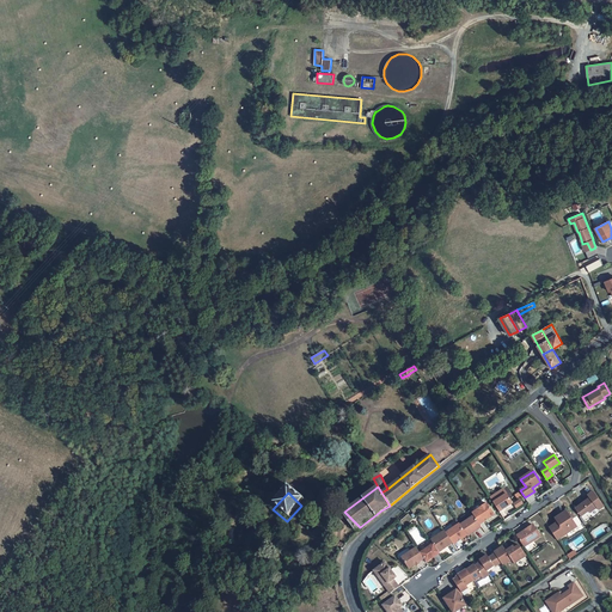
[(507,494),(494,502),(500,512),(513,502),(507,494)]
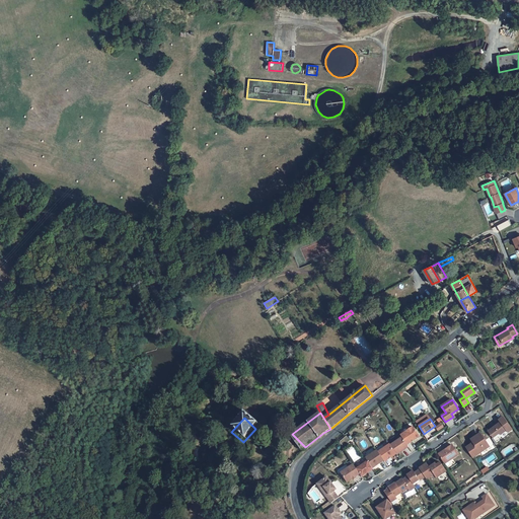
[(500,422),(488,432),(492,439),(500,433),(501,435),(507,431),(500,422)]
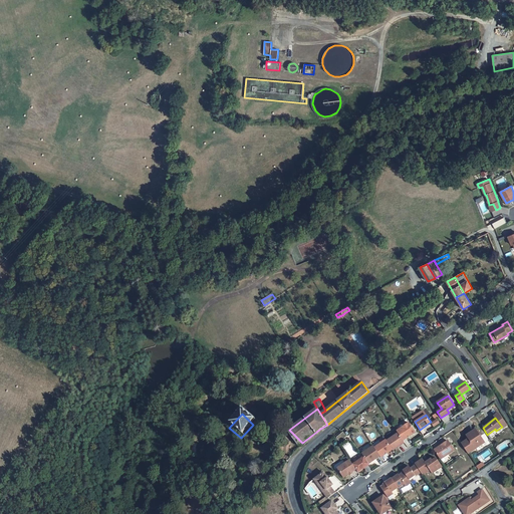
[(430,423),(433,428),(440,424),(437,419),(430,423)]
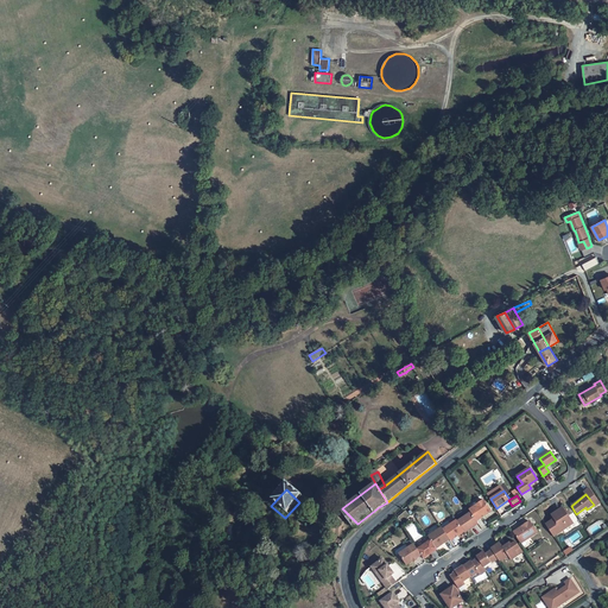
[(492,511),(483,500),(475,506),(476,507),(470,511),(472,512),(476,521),(492,511)]
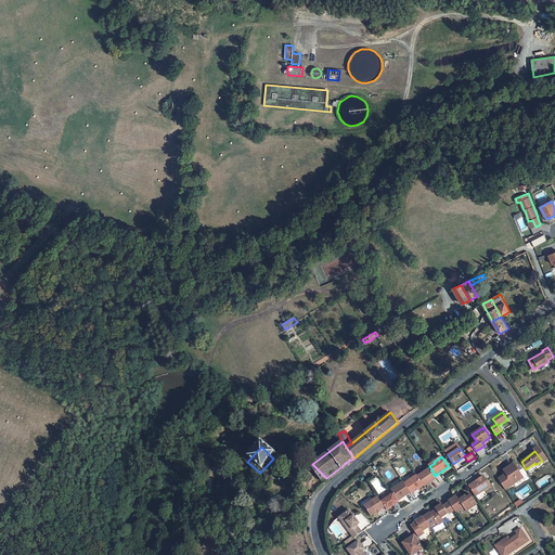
[(512,460),(502,466),(504,469),(514,463),(512,460)]
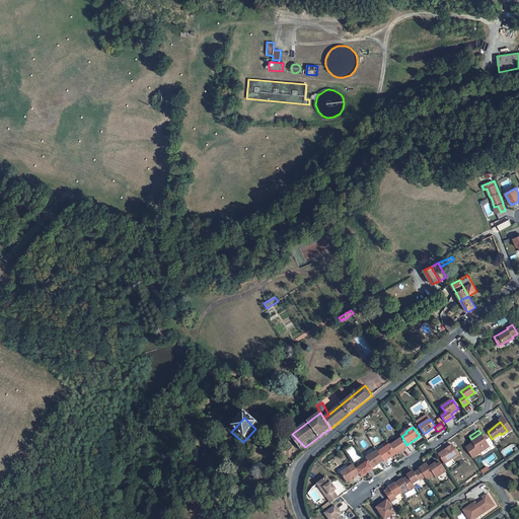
[(463,444),(470,454),(487,443),(480,433),(471,439),(463,444)]
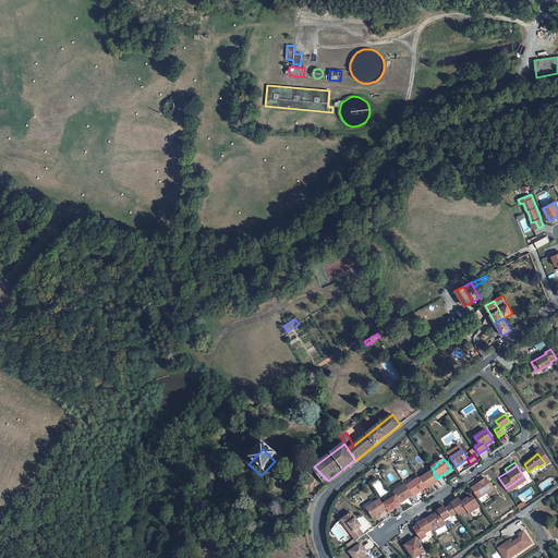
[(328,488),(324,484),(311,470),(307,473),(325,492),(328,488)]
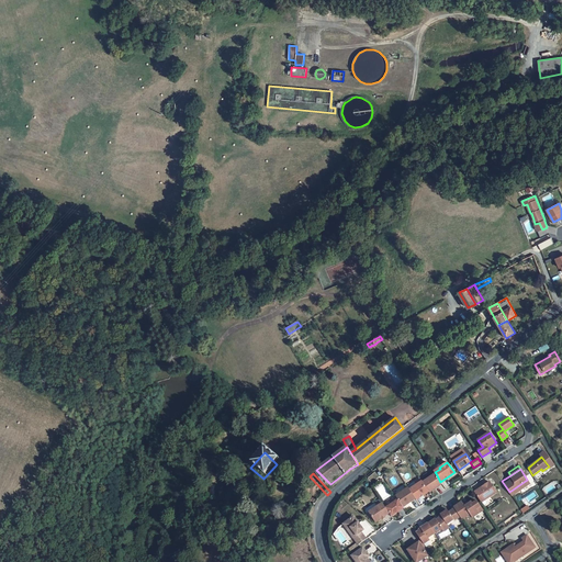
[(440,482),(436,473),(423,482),(429,491),(430,492),(442,484),(440,482)]
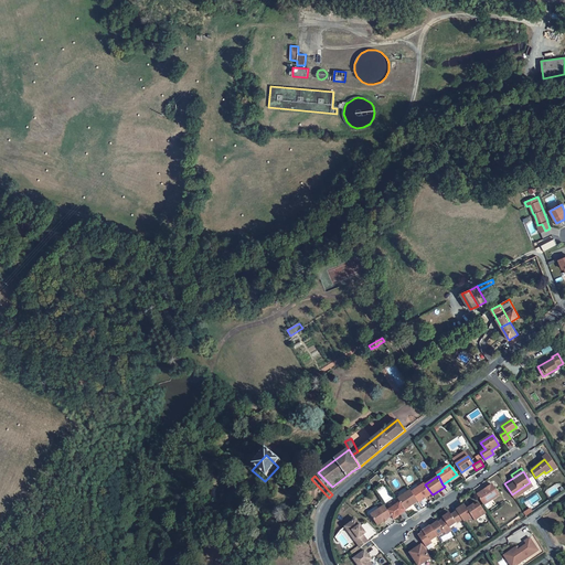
[(425,483),(412,492),(418,501),(419,502),(432,493),(425,484),(425,483)]
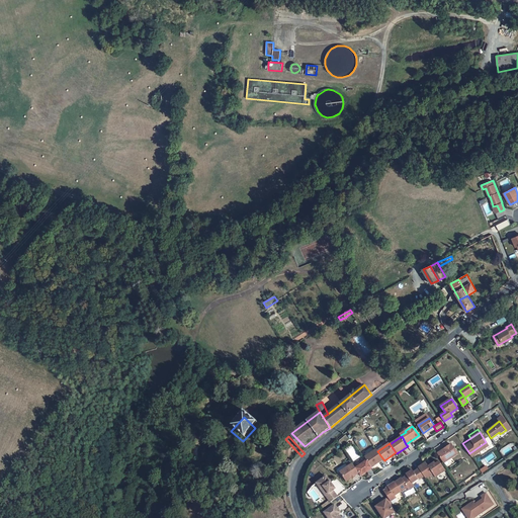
[(444,450),(438,454),(443,462),(457,453),(451,444),(447,447),(443,449),(444,450)]
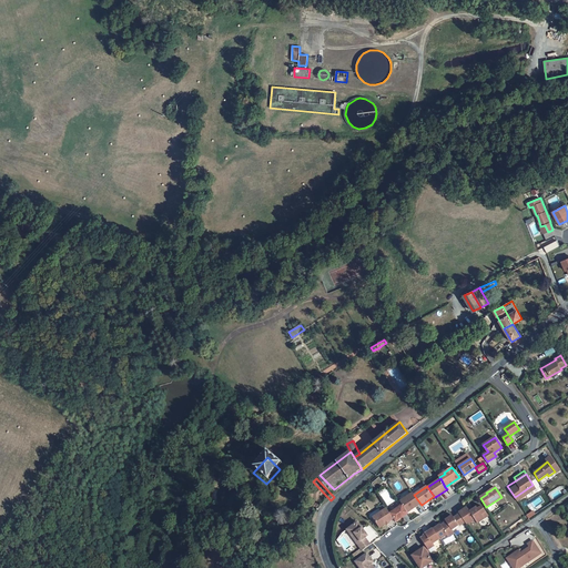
[(489,488),(479,496),(480,498),(487,494),(486,493),(490,490),(489,488)]
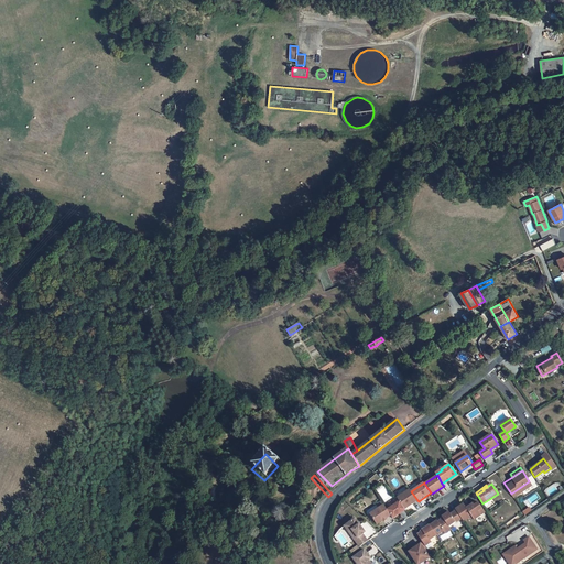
[(400,501),(404,509),(418,500),(411,491),(410,489),(398,498),(400,501)]
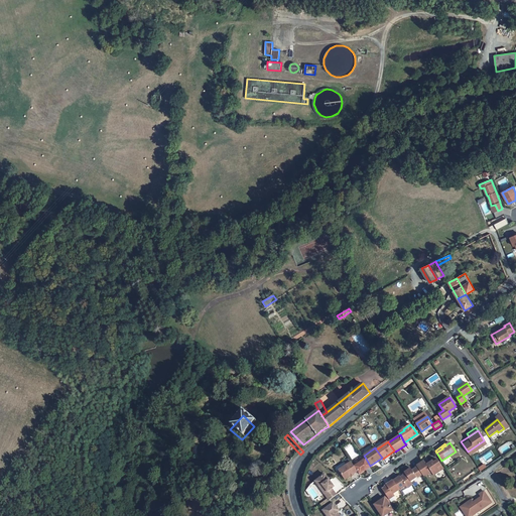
[(366,459),(355,467),(358,471),(360,474),(371,467),(370,466),(366,459)]
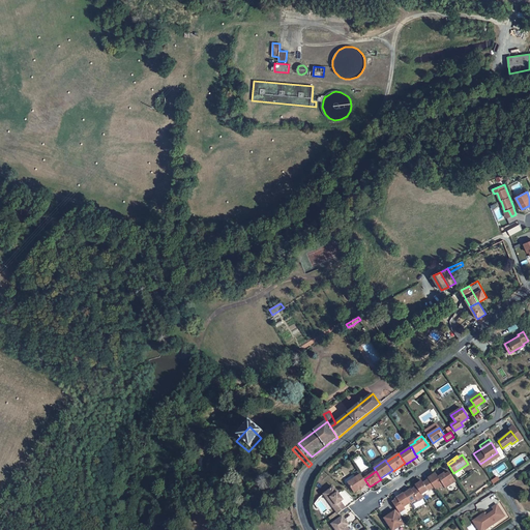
[(436,473),(429,478),(429,479),(434,487),(436,490),(443,484),(445,489),(452,483),(449,480),(453,477),(450,472),(447,474),(446,475),(445,473),(442,475),(439,477),(436,473)]
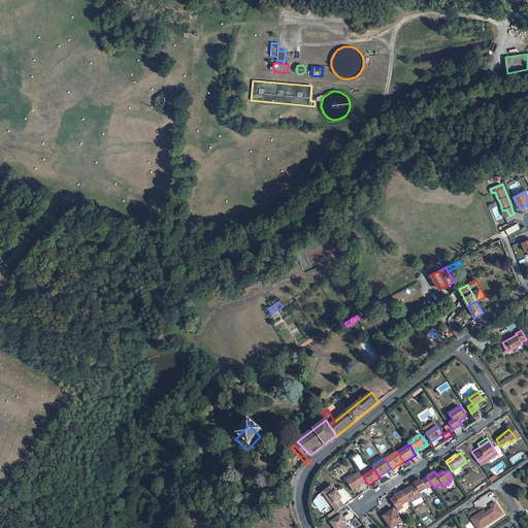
[(363,477),(360,472),(347,481),(354,491),(359,487),(360,488),(362,486),(362,485),(366,482),(363,477)]
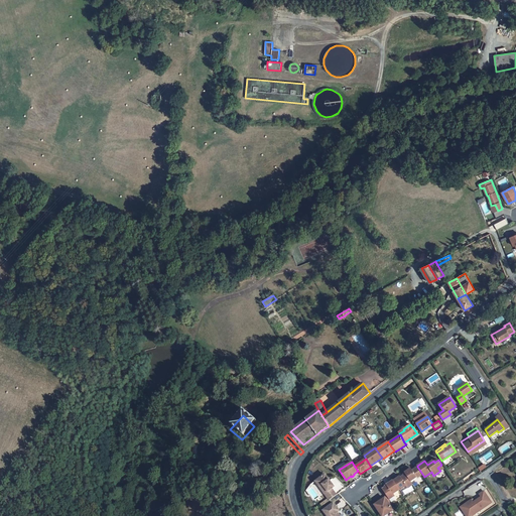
[(422,474),(417,467),(412,471),(411,468),(404,473),(405,474),(410,482),(417,477),(417,478),(422,474)]
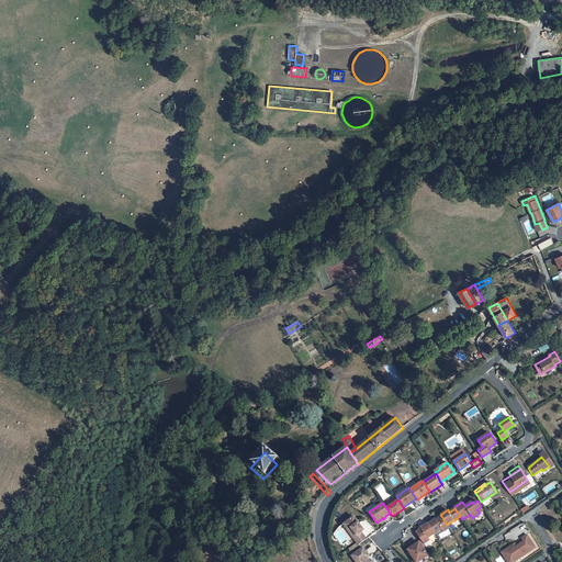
[(447,525),(441,516),(436,520),(436,518),(428,524),(435,534),(436,534),(442,529),(444,531),(449,528),(447,525)]
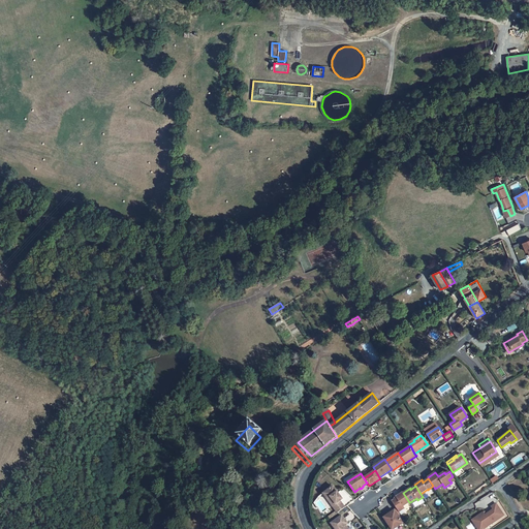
[(336,503),(338,501),(329,489),(318,496),(322,501),(325,499),(331,506),(336,503)]
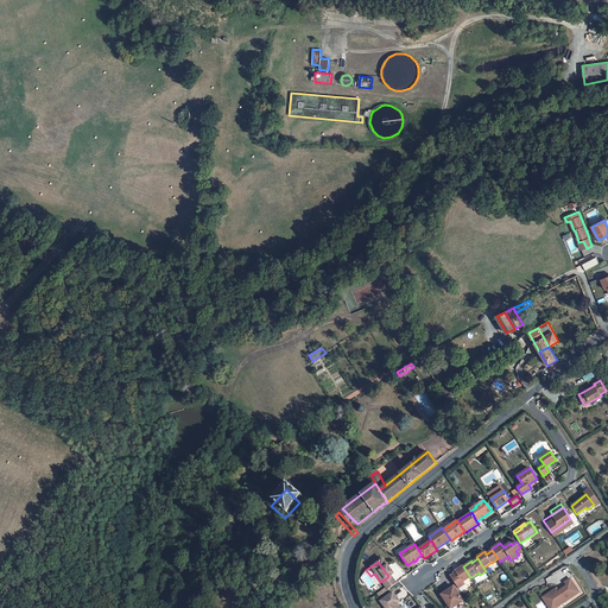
[(456,584),(458,588),(464,584),(463,582),(470,577),(463,567),(463,565),(456,571),(456,572),(450,576),(456,584)]
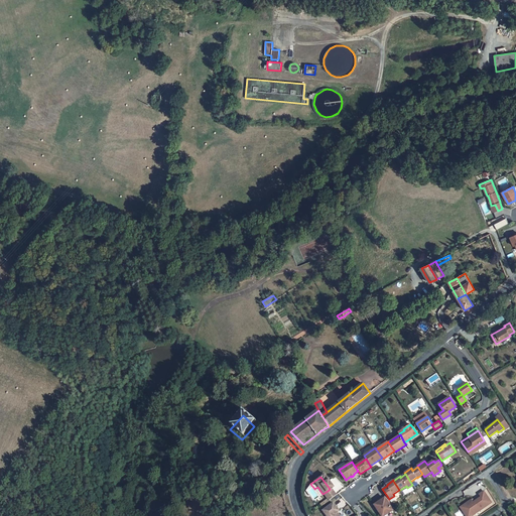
[(317,487),(314,489),(319,496),(325,503),(331,498),(332,497),(328,491),(323,494),(317,487)]
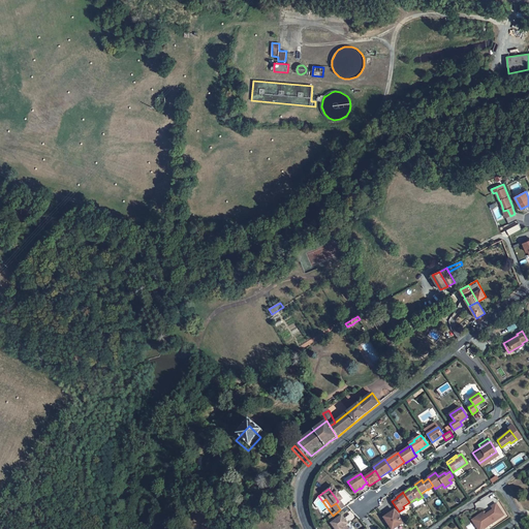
[(476,521),(481,528),(484,528),(504,516),(496,503),(492,506),(493,509),(485,516),(476,521)]
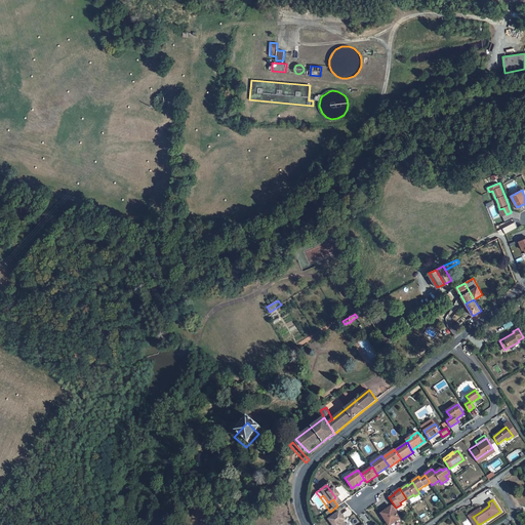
[(387,510),(381,514),(389,524),(390,524),(400,519),(396,513),(398,511),(396,508),(394,505),(388,509),(389,510),(388,511),(387,510)]
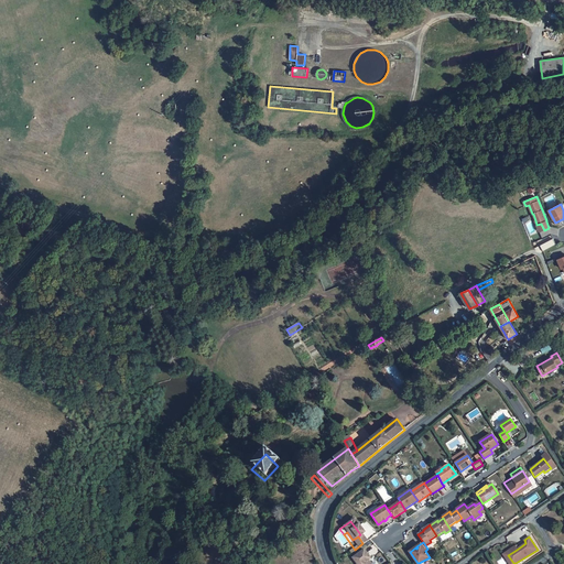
[(513,563),(508,555),(517,550),(516,546),(503,554),(509,563),(513,563)]
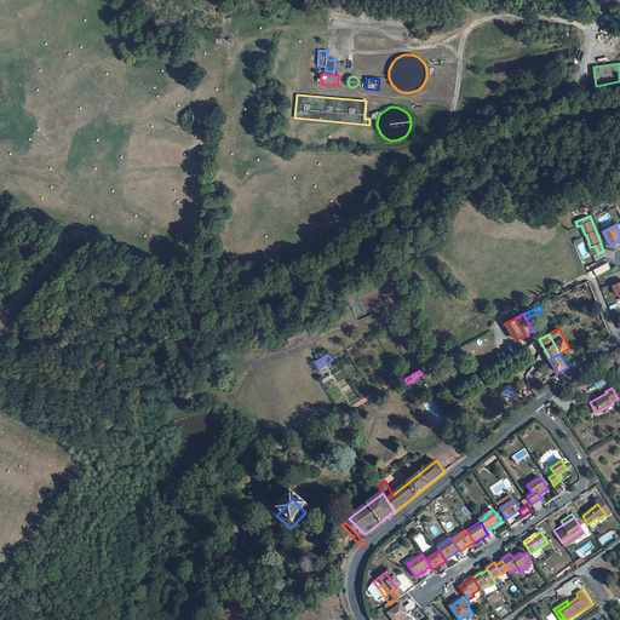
[(397,619),(399,619),(402,618),(395,608),(383,616),(384,619),(397,619)]
